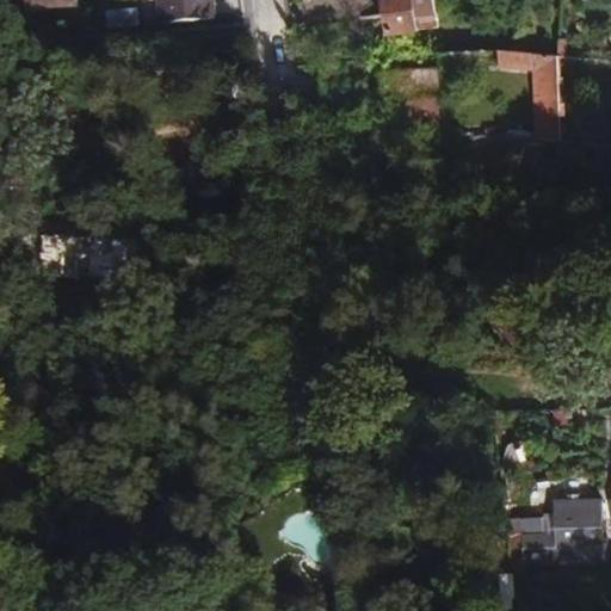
[(76,0),(30,0),(31,12),(78,8),(76,0)]
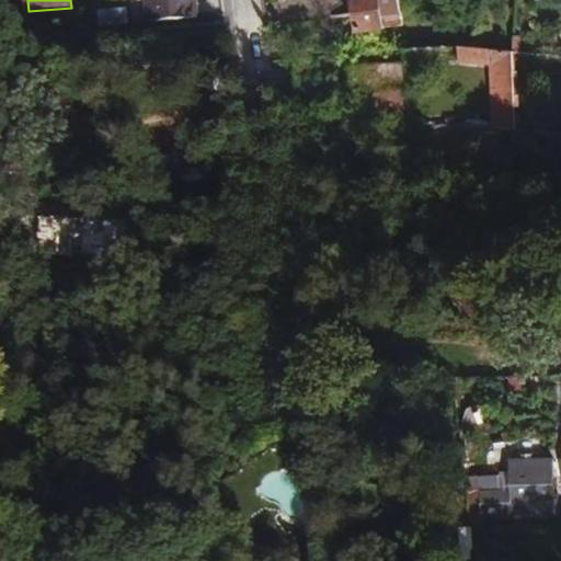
[(198,18),(196,0),(145,0),(147,22),(198,18)]
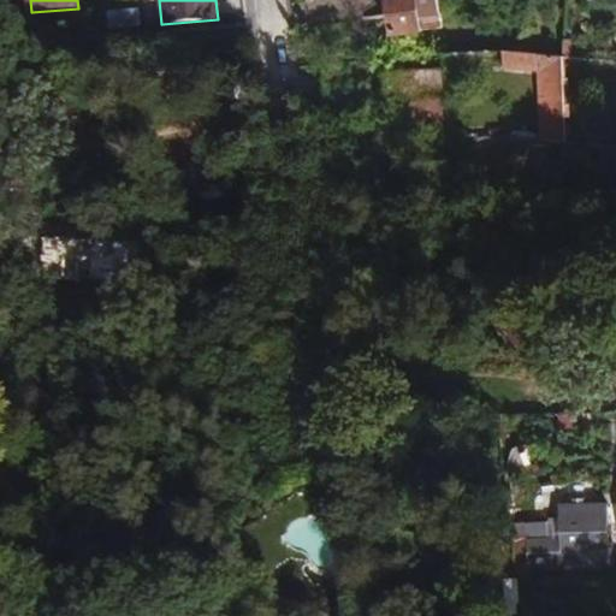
[(385,0),(391,34),(425,30),(420,0),(385,0)]
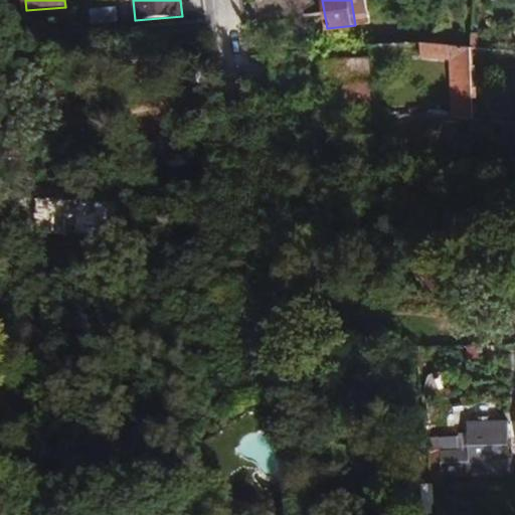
[(89,8),(90,24),(117,21),(116,6),(89,8)]
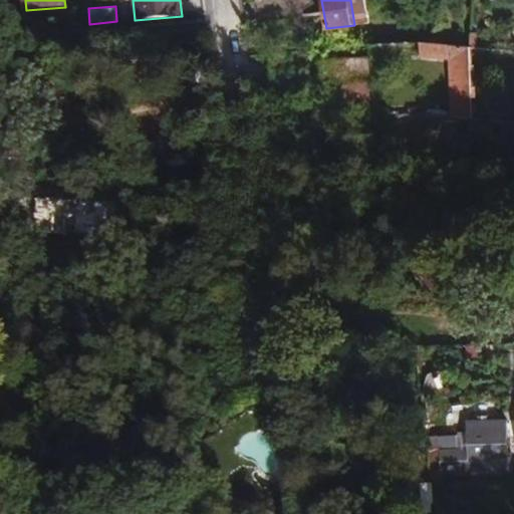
[(9,23),(9,50),(44,47),(29,21),(9,23)]
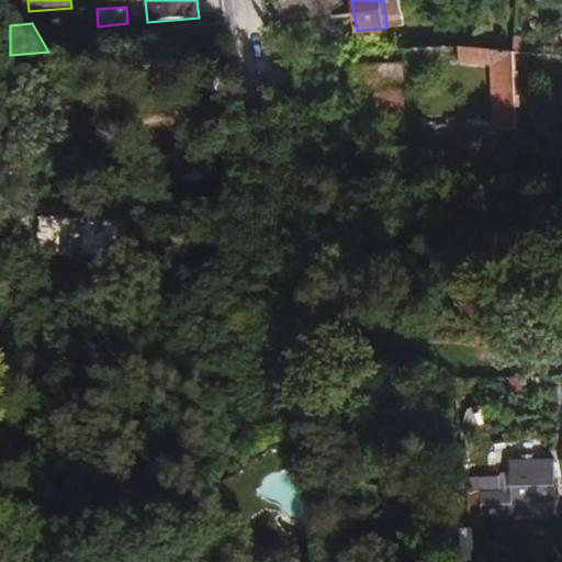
[(516,131),(515,51),(461,45),(460,45),(460,66),(491,66),(492,132),(516,131)]
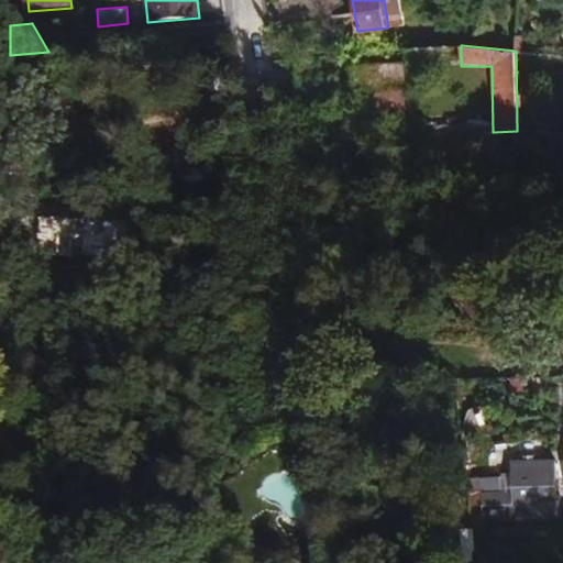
[(405,125),(403,62),(356,67),(357,90),(372,89),(372,127),(405,125)]
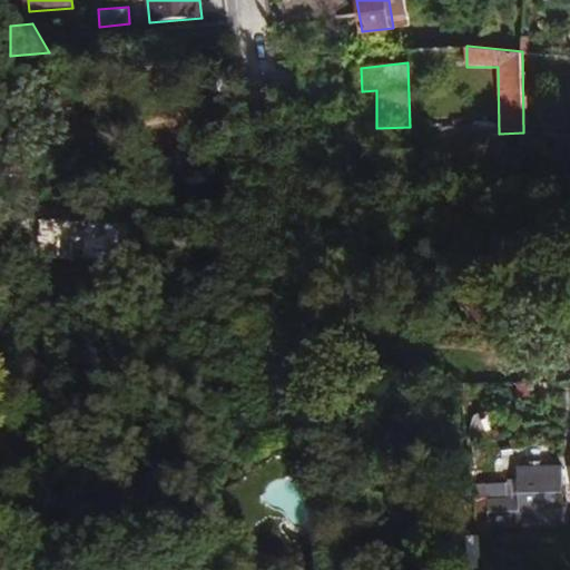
[(234,94),(233,76),(206,78),(207,95),(234,94)]
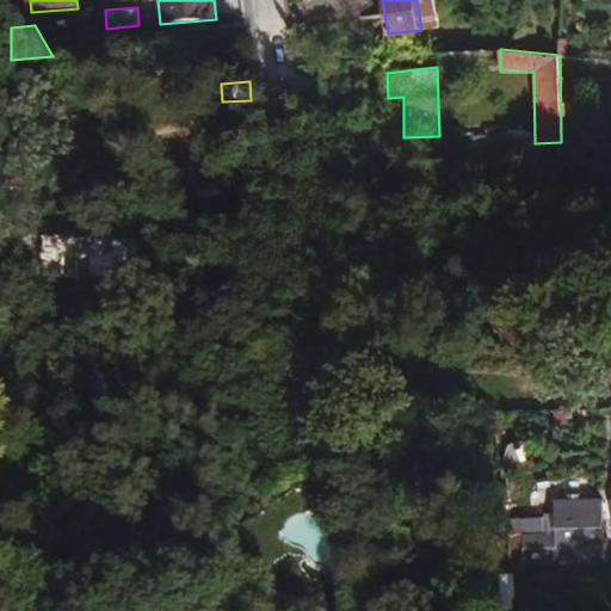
[(603,565),(602,507),(557,508),(557,536),(524,537),(525,566),(603,565)]
